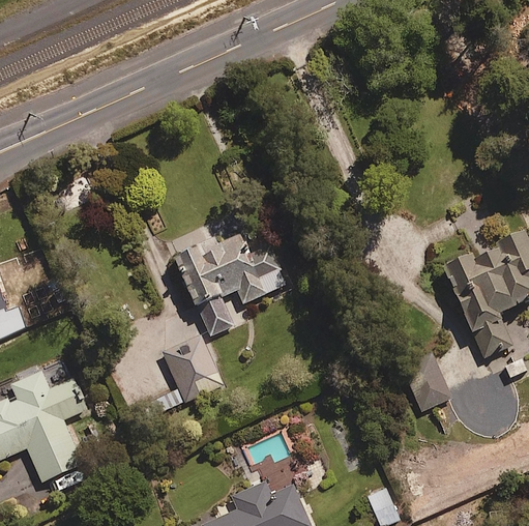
[(223,230),(226,238),(196,251),(194,244),(178,251),(181,257),(177,259),(208,337),(236,325),(225,299),(239,293),(243,303),(287,286),(262,224),(240,233),(237,225),(223,230)]
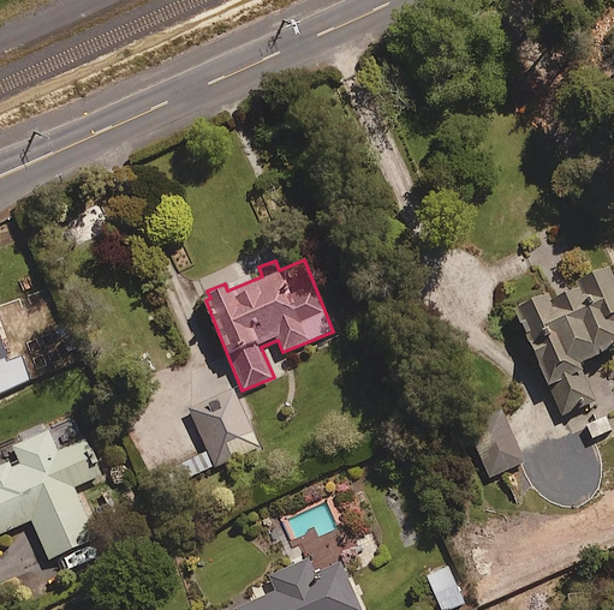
[(613,279),(613,280),(609,274),(518,314),(561,416),(596,400),(582,366),(613,352),(613,279)]
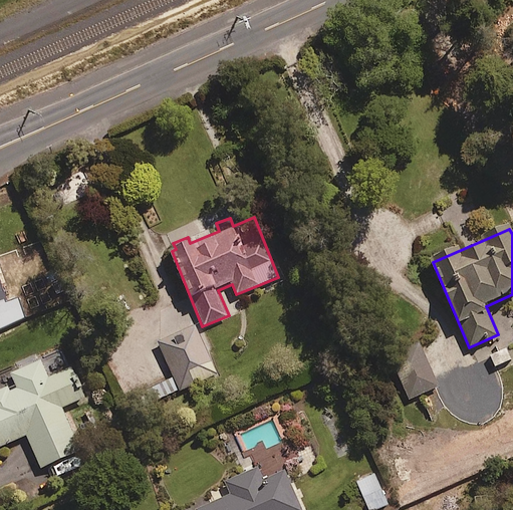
[(18,303),(8,307),(0,285),(0,270),(0,324),(13,320),(22,316),(18,303)]
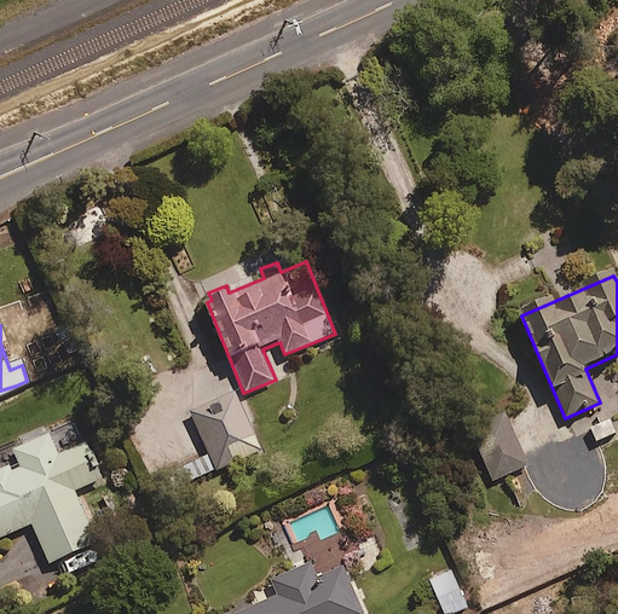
[(237,391),(190,411),(207,451),(150,475),(159,493),(263,449),(237,391)]
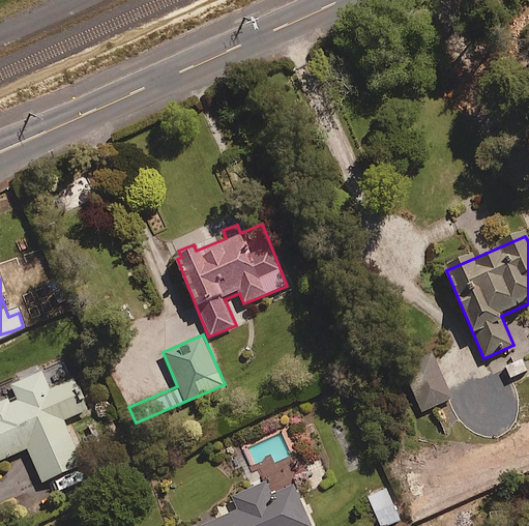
[(452,397),(431,353),(407,364),(429,408),(452,397)]
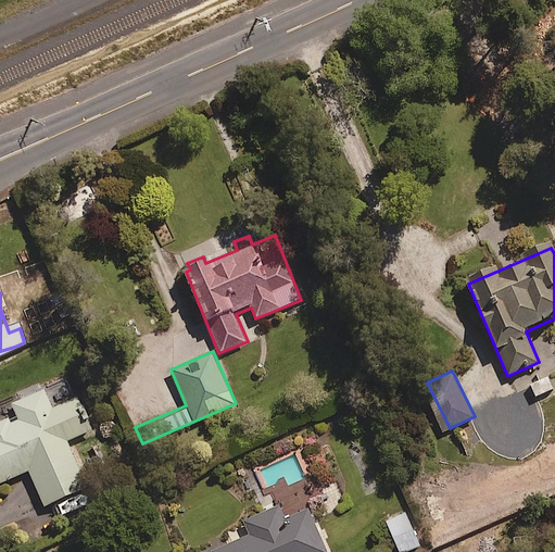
[(546,374),(527,383),(534,398),(553,390),(546,374)]
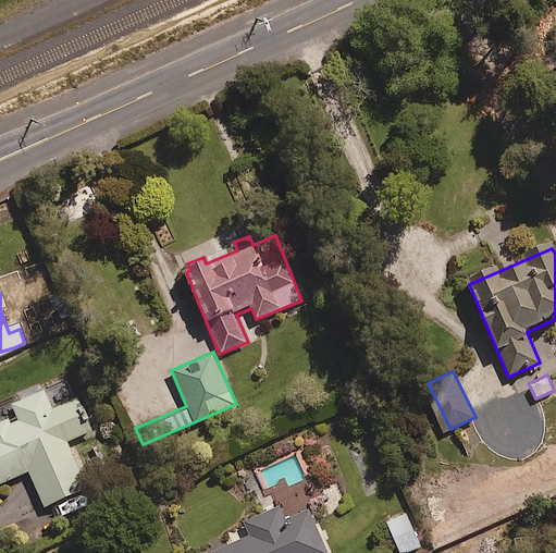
[(51,409),(42,391),(12,405),(16,415),(0,422),(0,483),(28,470),(45,507),(87,489),(66,442),(89,432),(74,400),(51,409)]
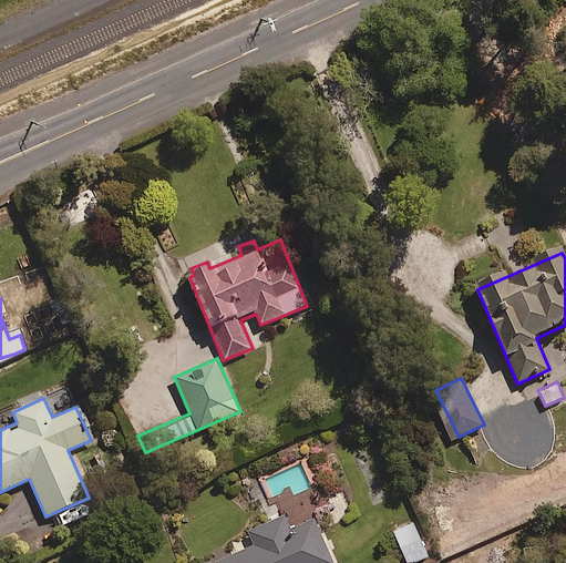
[(288,531),(281,518),(249,531),(256,546),(216,562),(333,562),(315,519),(288,531)]
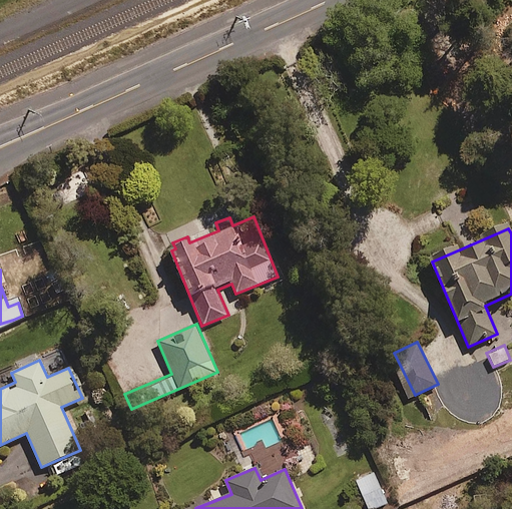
[(371,508),(387,502),(373,472),(354,480),(366,508),(371,508)]
